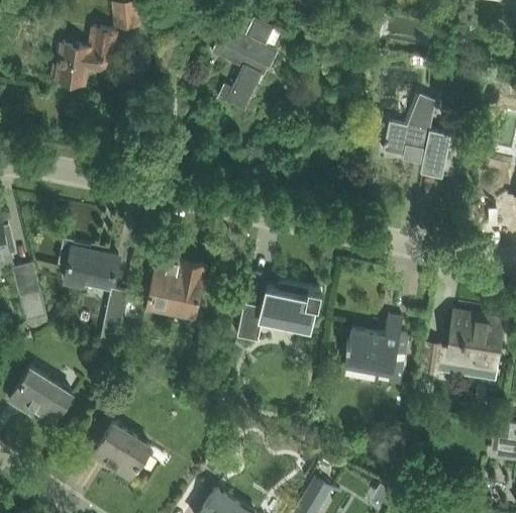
[(116,26),(138,24),(136,0),(118,0),(114,0),(116,26)]
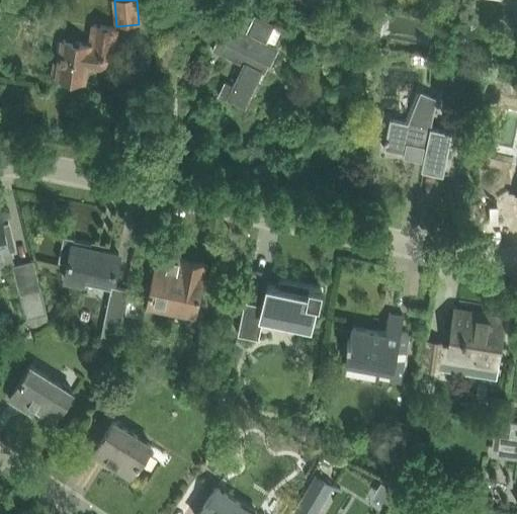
[(225,25),(211,54),(243,68),(235,87),(230,85),(230,86),(224,84),(218,96),(228,101),(244,108),(248,98),(253,99),(261,81),(275,50),(263,44),(271,26),(254,18),(246,35),(225,25)]
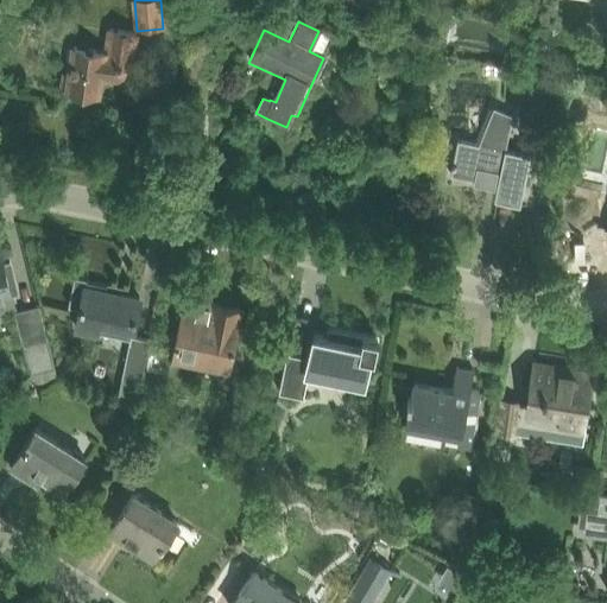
[(62,76),(59,89),(67,90),(65,94),(99,99),(101,80),(127,84),(131,62),(136,37),(108,32),(103,56),(73,51),(73,52),(69,70),(68,77),(62,76)]
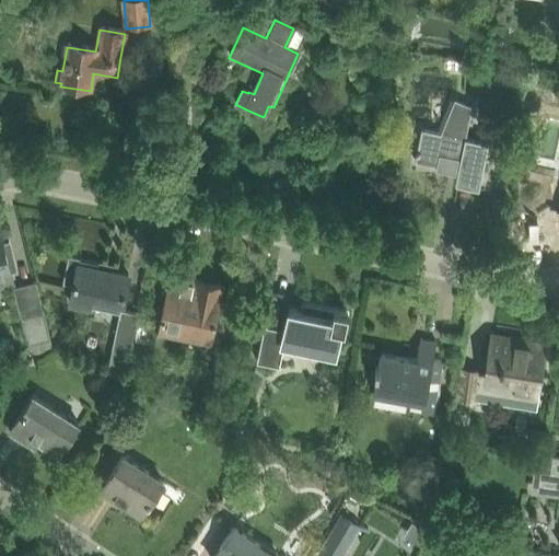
[(465,141),(472,108),(454,102),(440,136),(421,131),(415,164),(457,173),(454,186),(478,192),(485,161),(487,148),(488,146),(465,141)]
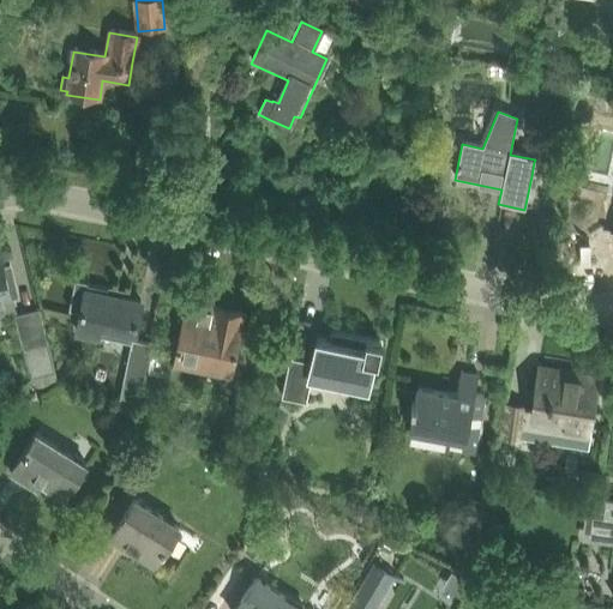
[(534,162),(532,176),(540,178),(544,164),(534,162)]
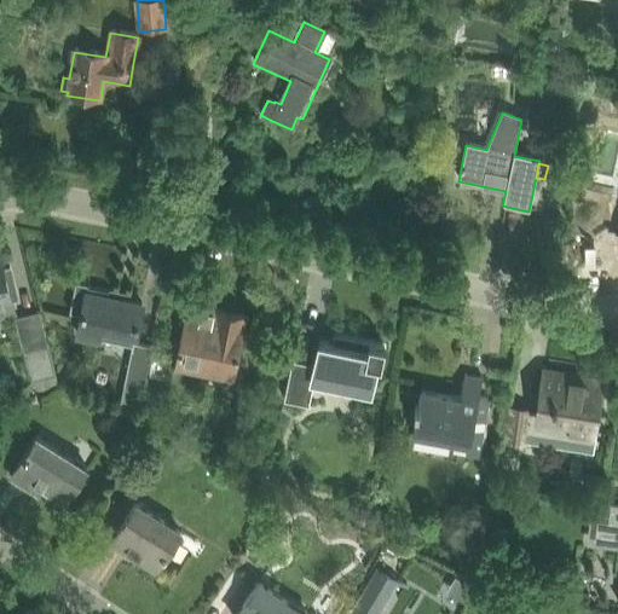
[(4,273),(0,258),(0,318),(15,314),(11,302),(16,301),(10,271),(4,273)]
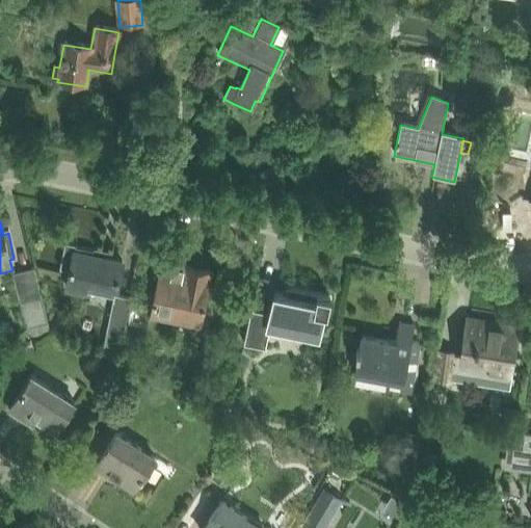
[(65,246),(60,270),(68,271),(63,293),(85,297),(86,295),(99,297),(101,287),(115,290),(117,284),(122,264),(91,258),(93,252),(65,246)]
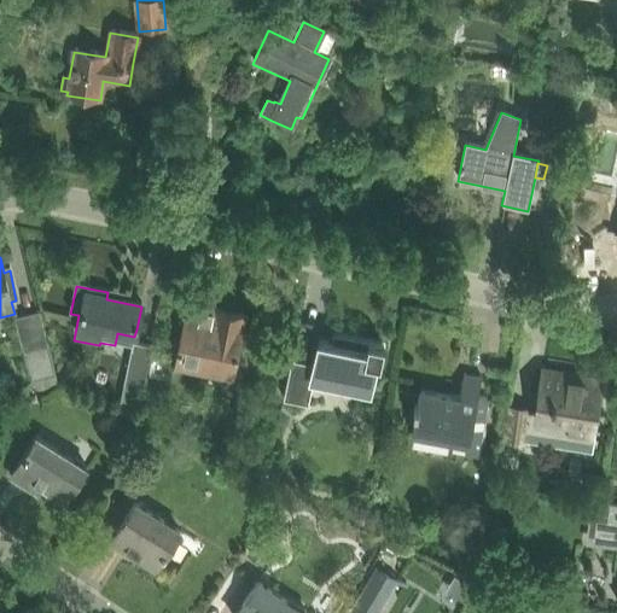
[(244,317),(187,305),(175,366),(233,377),(244,317)]
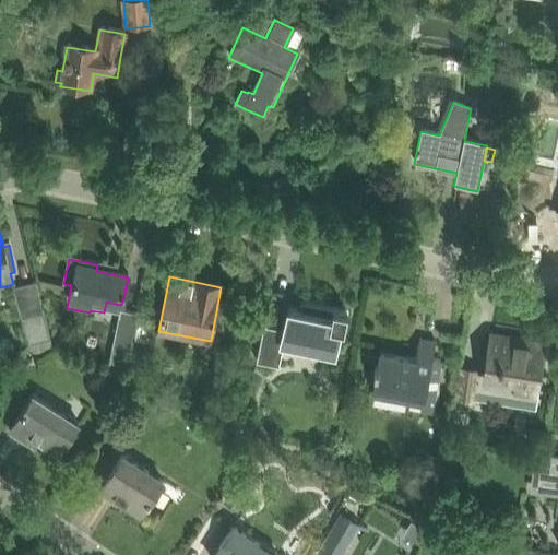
[(19,286),(21,317),(38,316),(37,285),(19,286)]
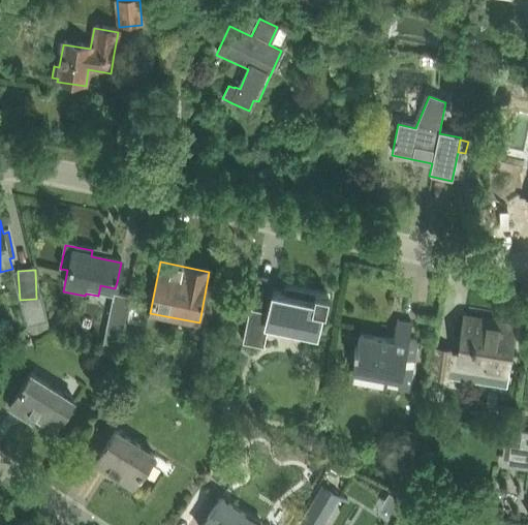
[(249,309),(242,344),(265,348),(265,347),(264,346),(269,322),(272,322),(310,330),(310,331),(316,332),(320,312),(324,313),(328,298),(284,288),(284,289),(285,290),(284,296),(273,294),(269,314),(251,311),(251,309),(249,309)]
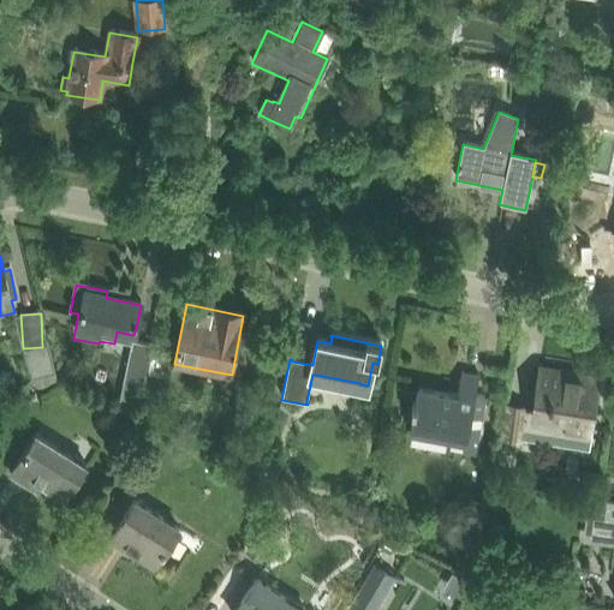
[(142,389),(150,347),(131,344),(123,384),(142,389)]
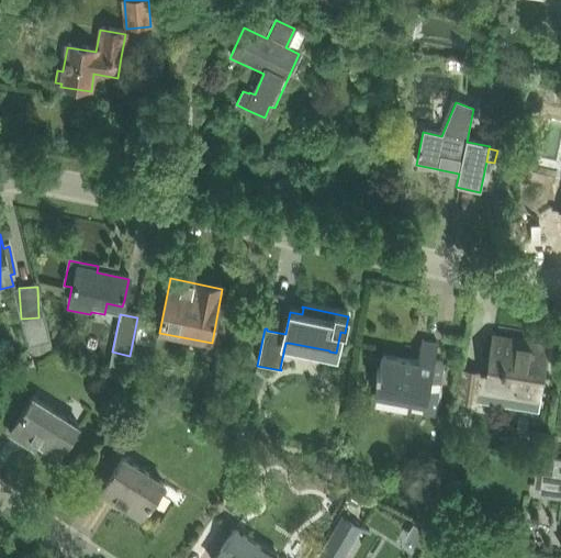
[(43,320),(21,325),(26,349),(49,344),(43,320)]
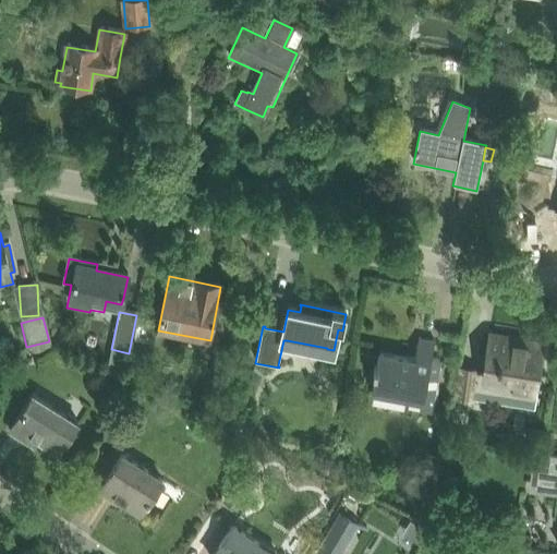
[(232,325),(230,340),(243,342),(246,328),(232,325)]
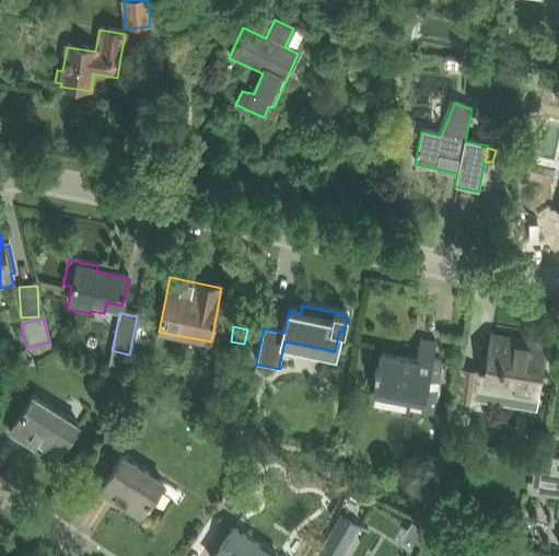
[(461,371),(456,400),(474,403),(475,394),(495,397),(536,405),(537,395),(535,395),(538,369),(543,348),(492,339),(489,361),(486,375),(481,374),(478,374),(461,371)]
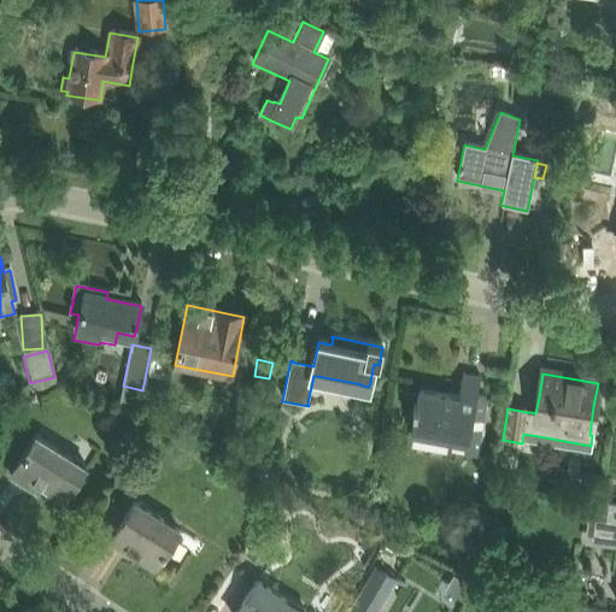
[(418,393),(411,435),(450,442),(447,452),(475,457),(486,401),(476,399),(480,380),(463,376),(458,400),(418,393)]
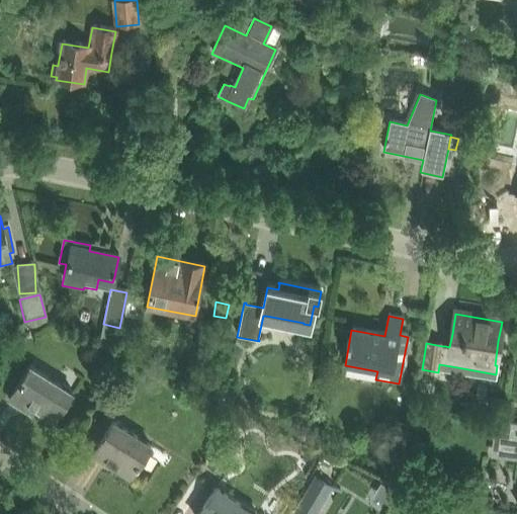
[(130,341),(132,328),(120,326),(117,339),(130,341)]
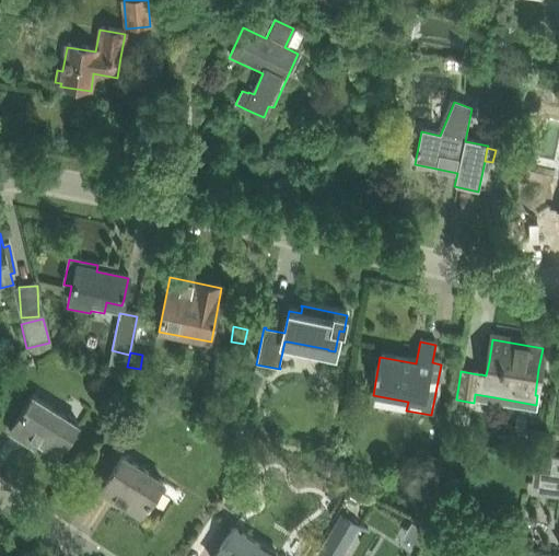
[(58,458),(78,427),(33,397),(9,435),(22,443),(25,438),(58,458)]
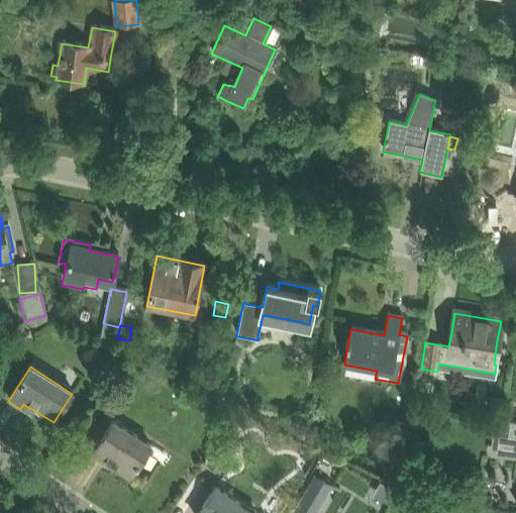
[(515,423),(494,421),(494,422),(500,423),(498,440),(499,441),(499,440),(515,442),(515,502),(515,503),(515,504),(515,423)]
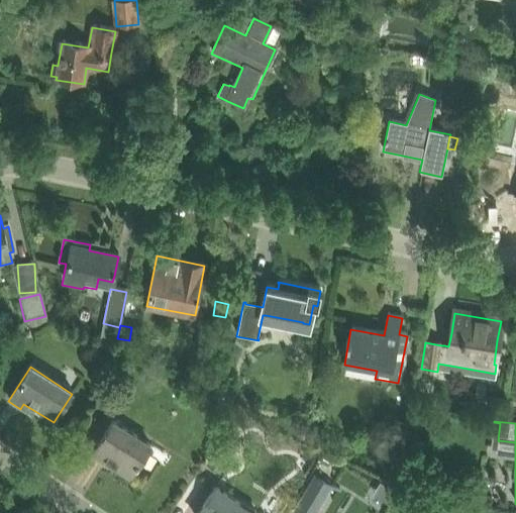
[(130,479),(140,462),(149,447),(112,423),(92,454),(130,479)]
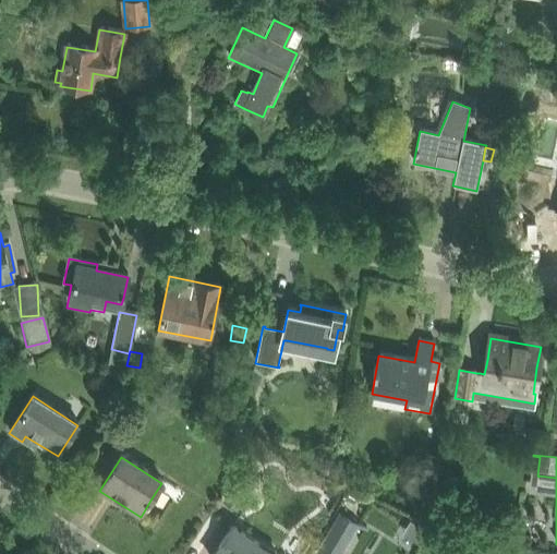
[(350,493),(344,501),(352,505),(358,497),(350,493)]
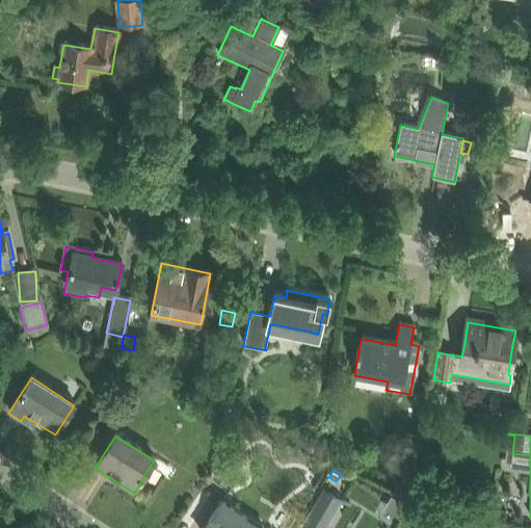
[(350,506),(323,491),(302,527),(325,527),(340,505),(348,510),(350,506)]
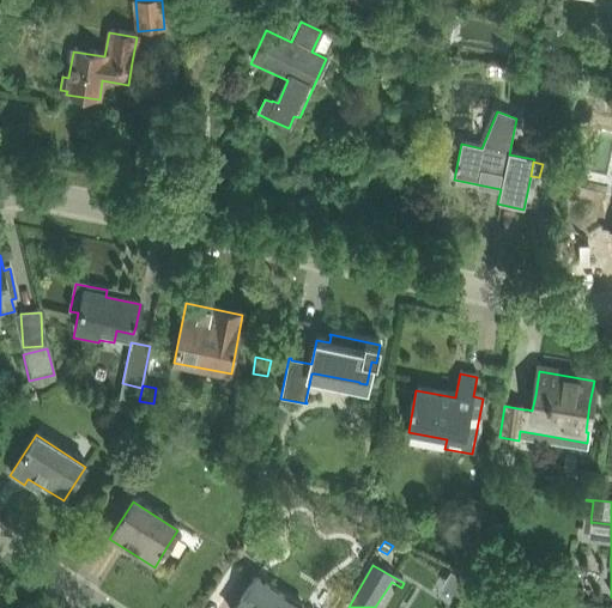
[(254,581),(244,596),(236,607),(296,607),(254,581)]
